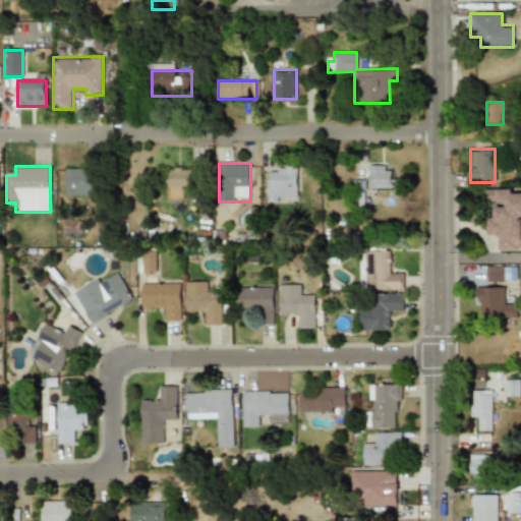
[(368,189),(400,189),(400,178),(391,178),(391,166),(368,166),(368,189)]
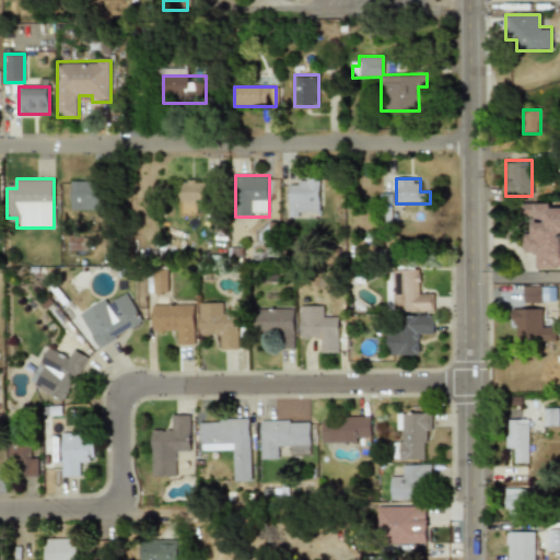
[(101,210),(101,181),(70,181),(70,210),(101,210)]
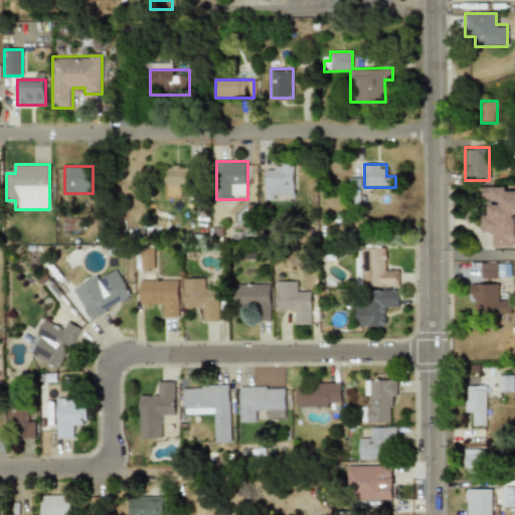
[(189,166),(166,166),(166,186),(189,186),(189,166)]
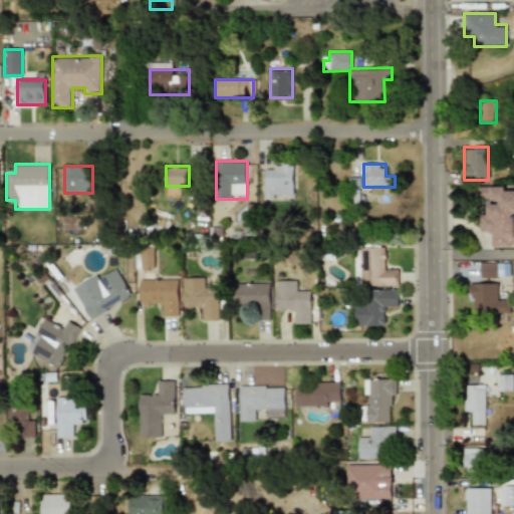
[(265,166),(265,200),(293,200),(293,166),(265,166)]
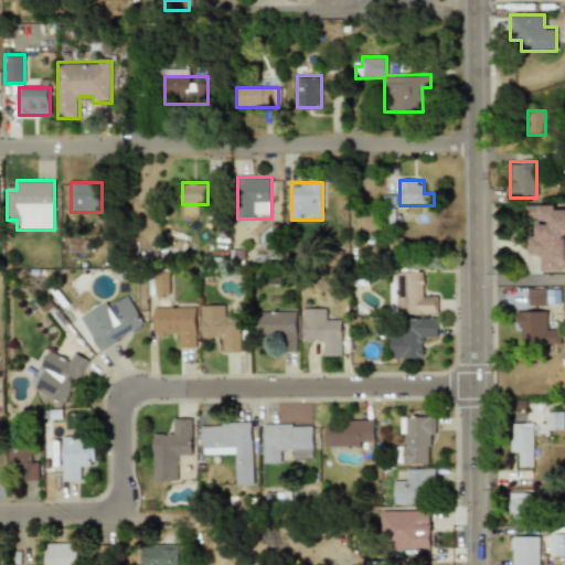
[(537,270),(564,270),(564,205),(525,205),(525,216),(536,216),(536,235),(526,235),(526,259),(537,259),(537,270)]
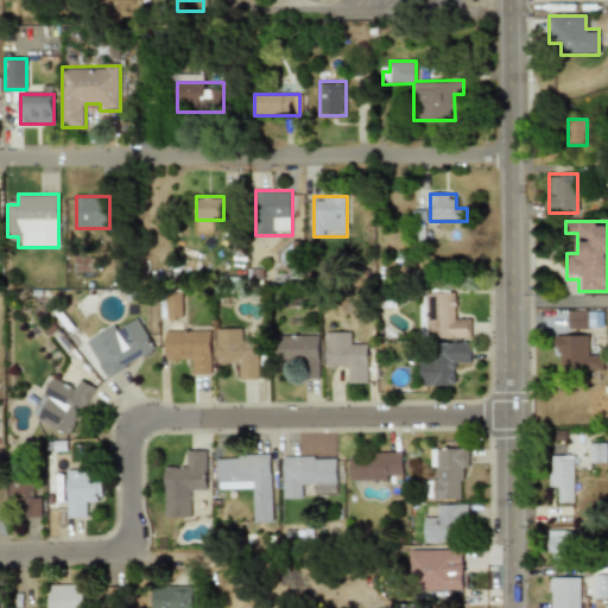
[(74,272),(94,272),(94,252),(74,252),(74,272)]
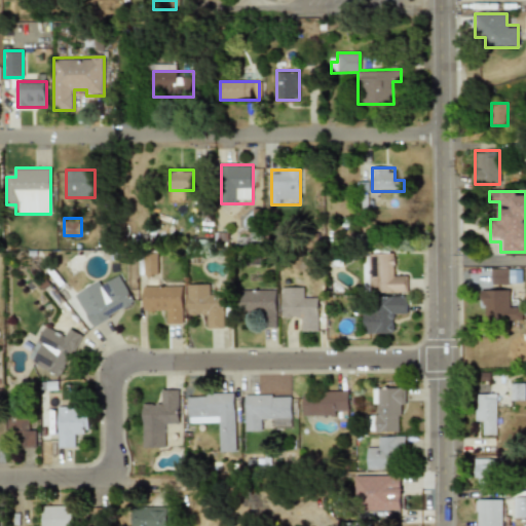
[(407,292),(407,272),(396,272),(396,252),(364,252),(364,292),(407,292)]
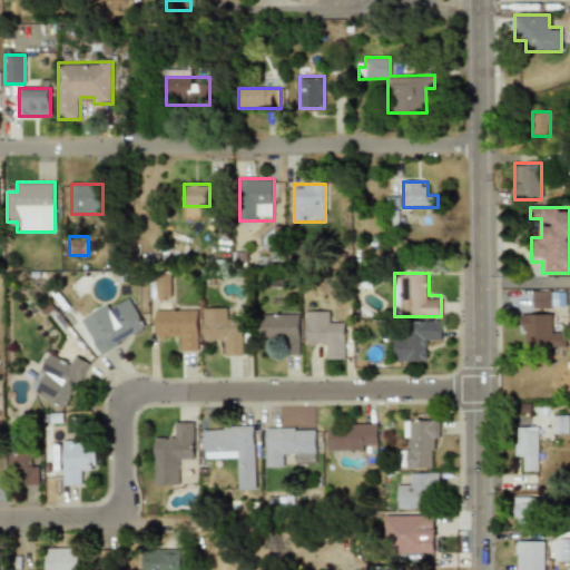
[(154,274),(155,297),(172,296),(170,274),(154,274)]
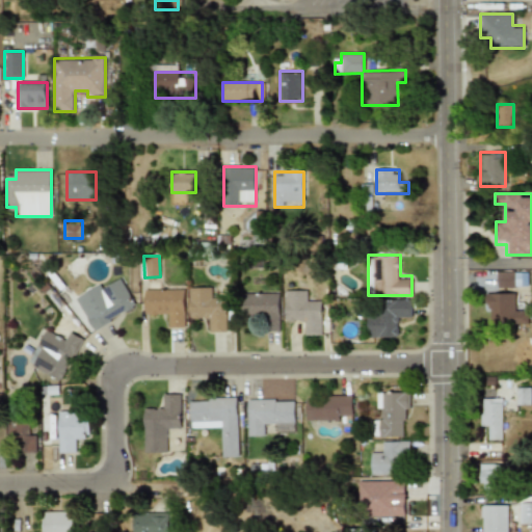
[(514,271),(497,271),(497,288),(514,288),(514,271)]
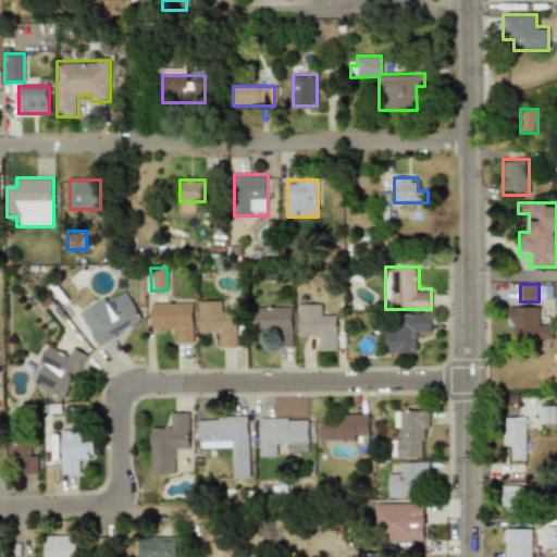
[(95,345),(140,323),(126,292),(104,301),(103,299),(78,310),(95,345)]
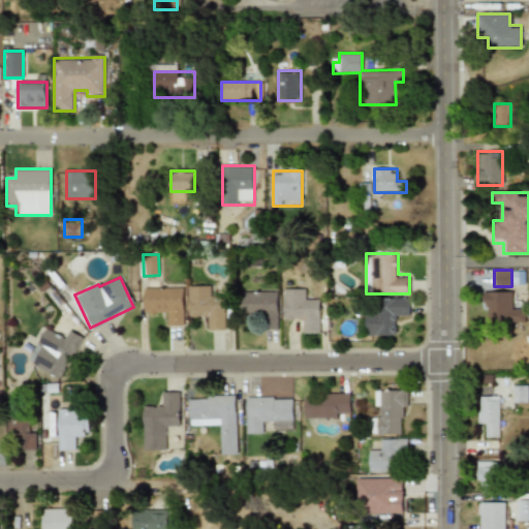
[(187,318),(208,319),(208,330),(225,330),(225,297),(214,297),(214,286),(188,285),(187,318)]
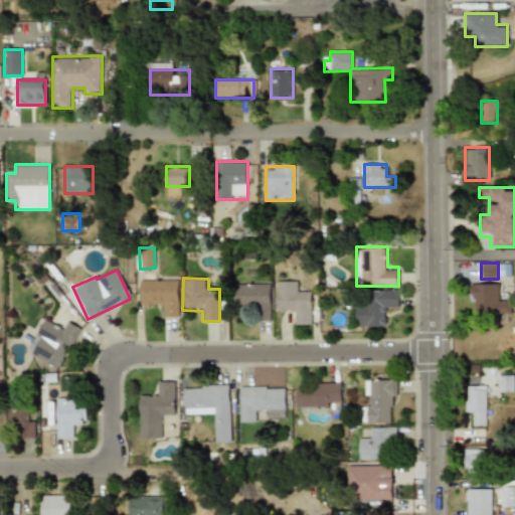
[(178,280),(140,280),(140,306),(159,306),(159,317),(179,317),(178,280)]
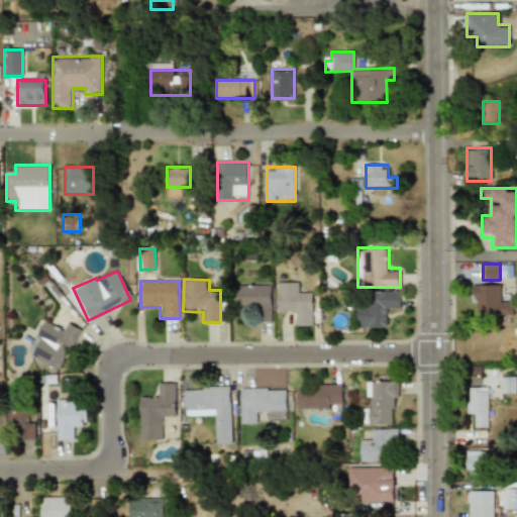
[(277,315),(297,315),(297,326),(313,325),(313,293),(300,293),(300,283),(277,283),(277,315)]
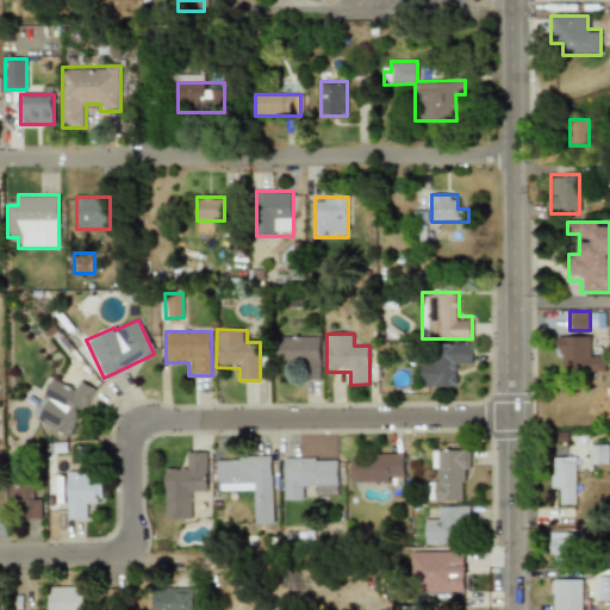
[(321,336),(275,336),(275,361),(300,361),(300,379),(321,379),(321,336)]
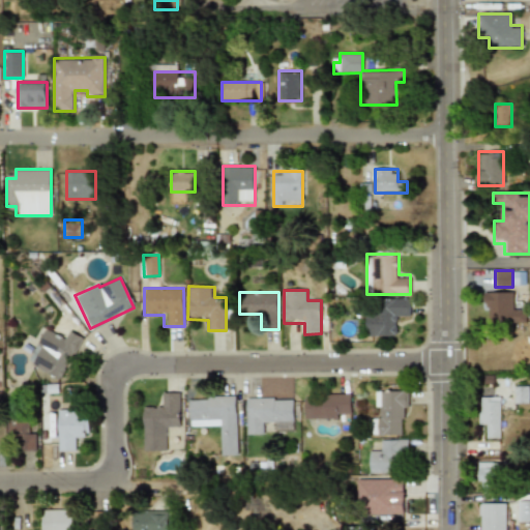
[(526,322),(526,312),(514,312),(514,292),(483,292),(483,322),(526,322)]
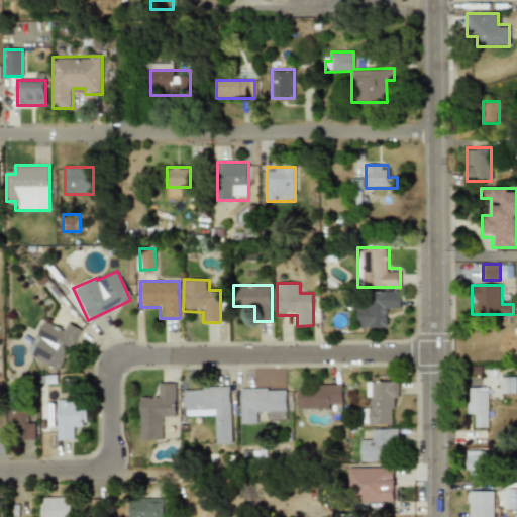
[(400,310),(400,292),(370,292),(370,306),(357,306),(357,327),(390,328),(390,310),(400,310)]
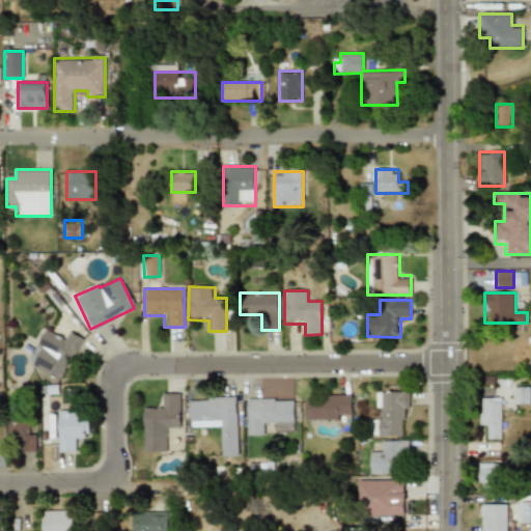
[(26,363),(60,382),(83,338),(70,331),(65,339),(46,328),(26,363)]
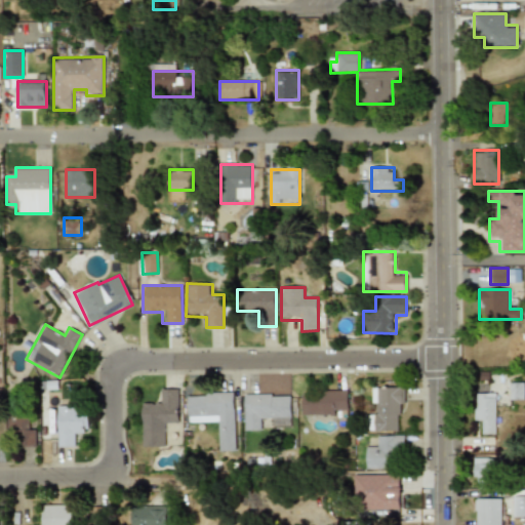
[(508,381),(508,400),(523,400),(523,381),(508,381)]
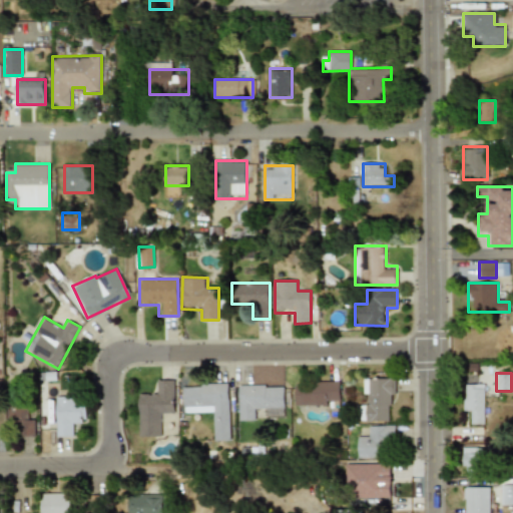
[(362,421),(394,421),(394,377),(362,377),(362,421)]
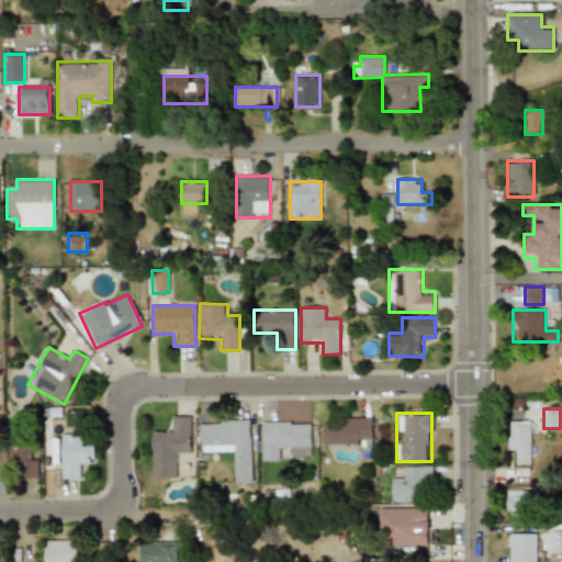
[(152,479),(179,478),(178,454),(191,453),(190,416),(169,416),(170,428),(150,428),(152,479)]
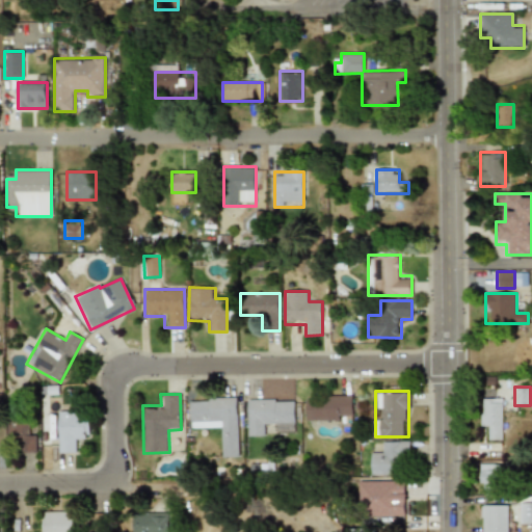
[(351,396),(306,396),(306,420),(351,420),(351,396)]
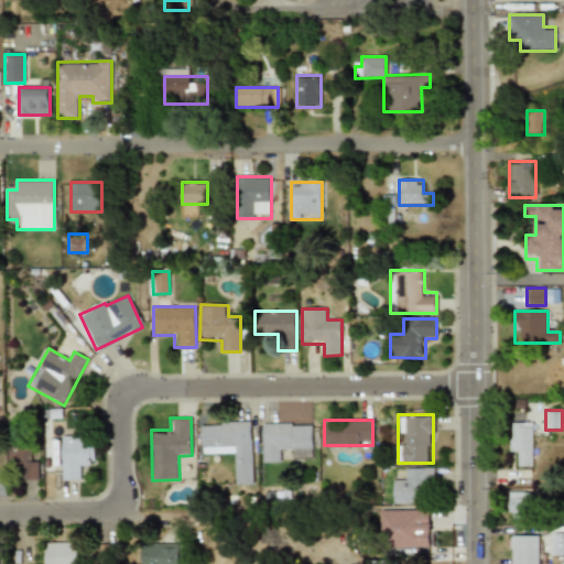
[(251,485),(251,421),(201,422),(202,454),(234,454),(234,485),(251,485)]
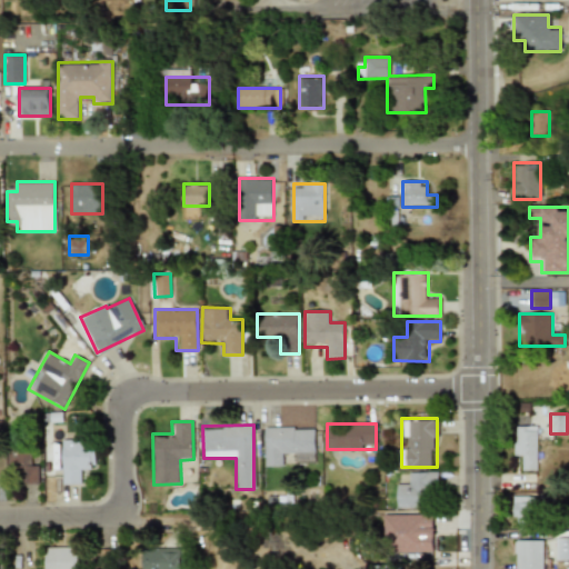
[(537,426),(512,426),(512,459),(525,459),(525,470),(537,470),(537,426)]
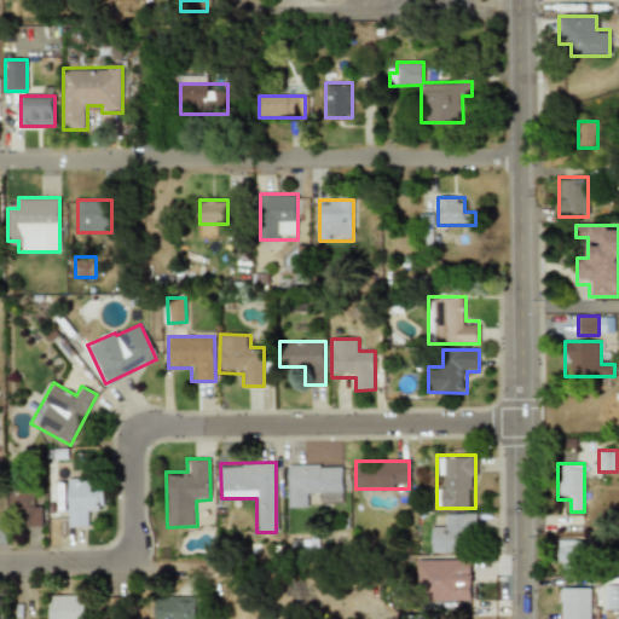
[(283,464),(284,508),(312,507),(312,497),(345,497),(345,464),(283,464)]
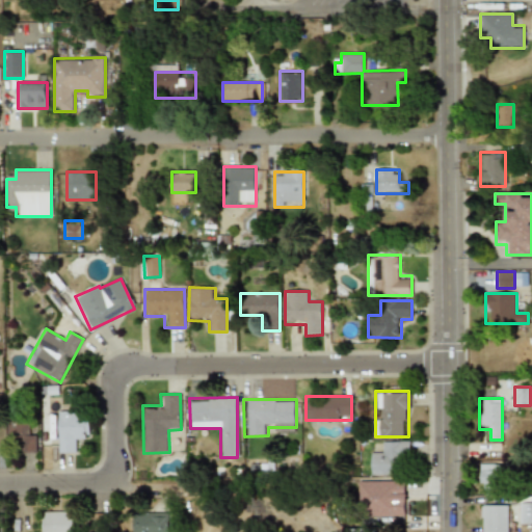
[(57,453),(78,453),(78,441),(89,441),(89,420),(80,420),(80,410),(57,410),(57,453)]
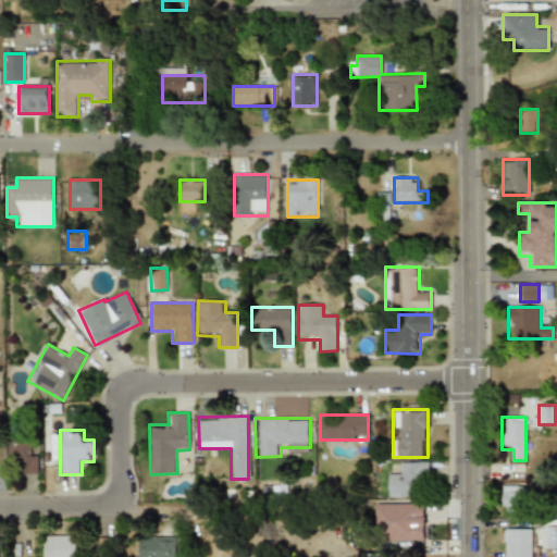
[(36,473),(36,456),(31,456),(31,432),(9,432),(9,456),(23,456),(23,473),(36,473)]
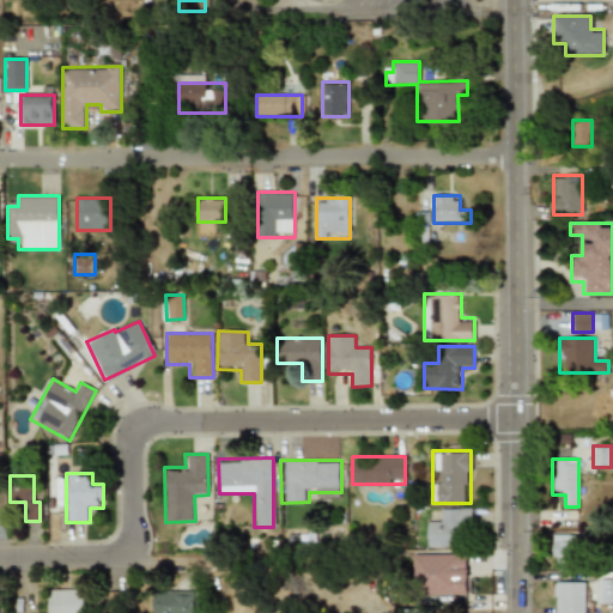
[(428,547),(460,547),(460,522),(472,521),(472,508),(438,509),(438,521),(426,521),(428,547)]
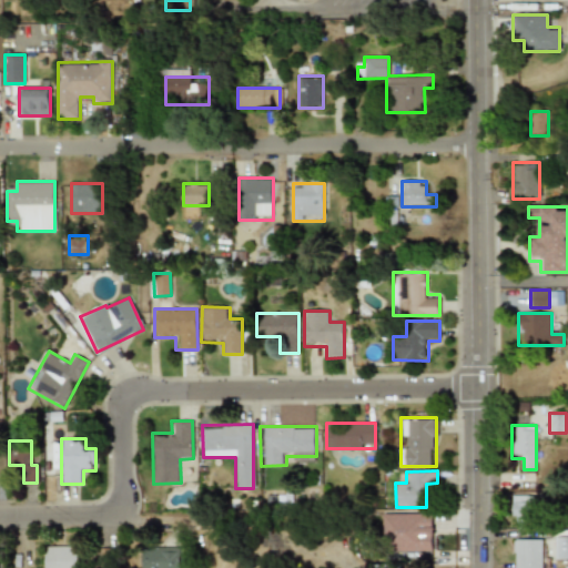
[(513,525),(537,525),(537,495),(513,495),(513,525)]
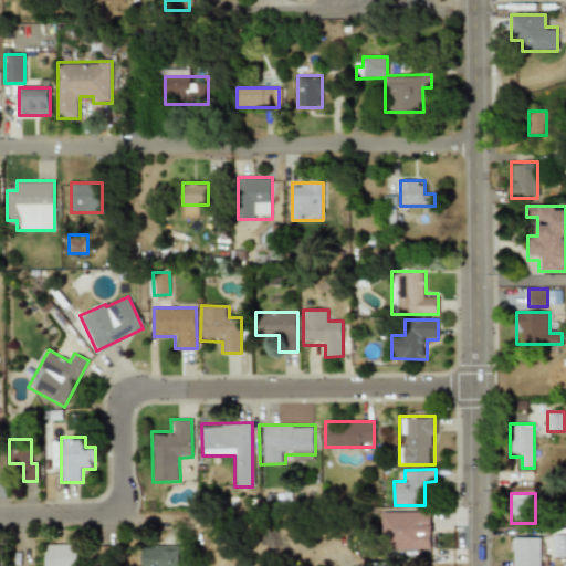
[(431,512),(380,512),(380,549),(431,549),(431,512)]
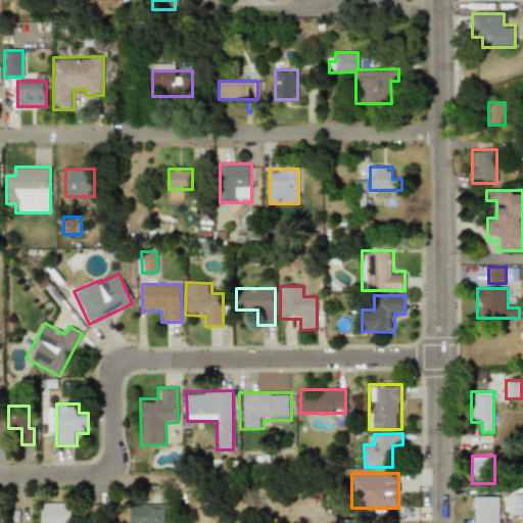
[(522,494),(511,494),(511,515),(522,515),(522,494)]
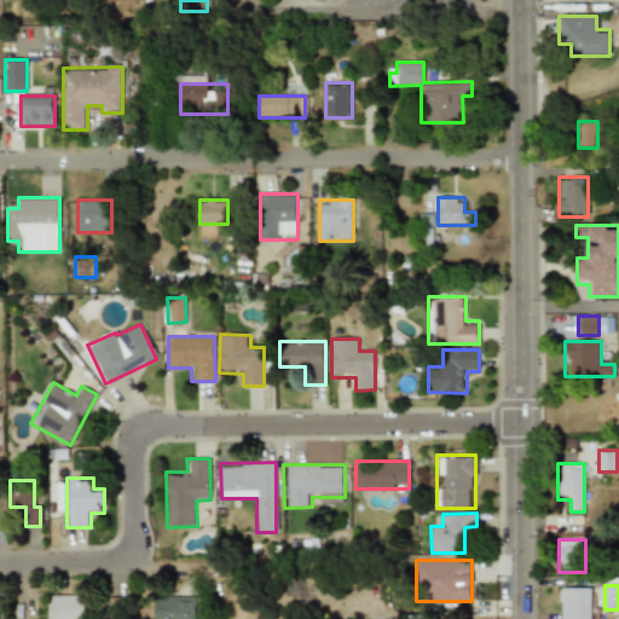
[(591,618),(591,588),(560,588),(560,618),(591,618)]
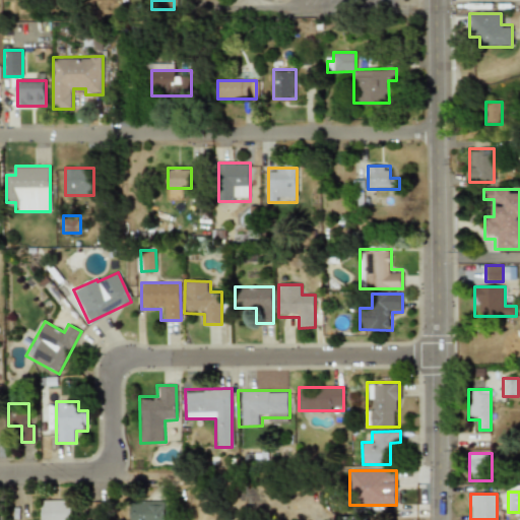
[(41,519),(72,519),(72,500),(41,500),(41,519)]
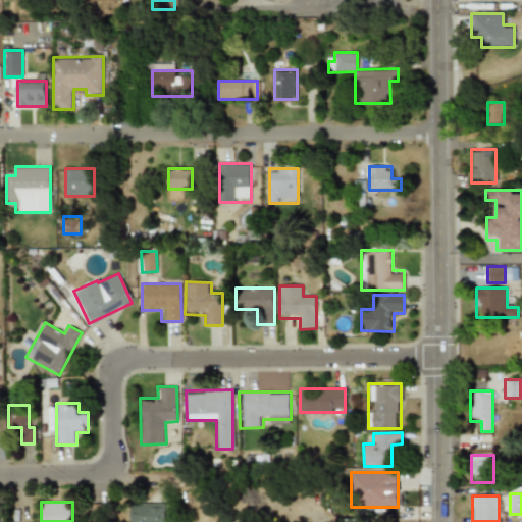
[(167,521),(167,503),(131,503),(131,521),(167,521)]
